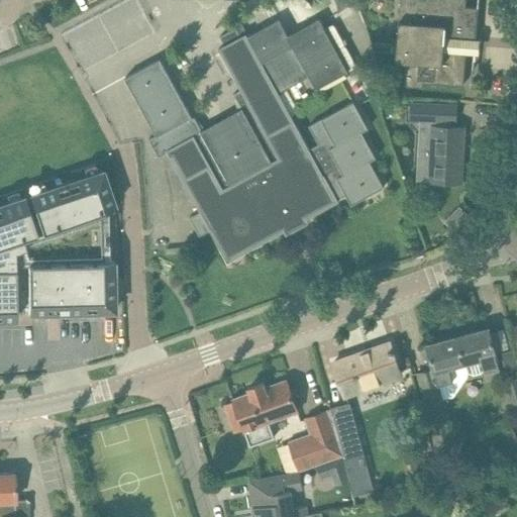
[(387,44),(372,43),(377,59),(386,60),(407,61),(405,86),(423,87),(423,82),(463,85),(464,76),(467,52),(468,38),(469,22),(476,22),(476,24),(477,24),(479,7),(466,6),(466,0),(400,0),(400,5),(398,39),(394,39),(393,44),(387,44)]
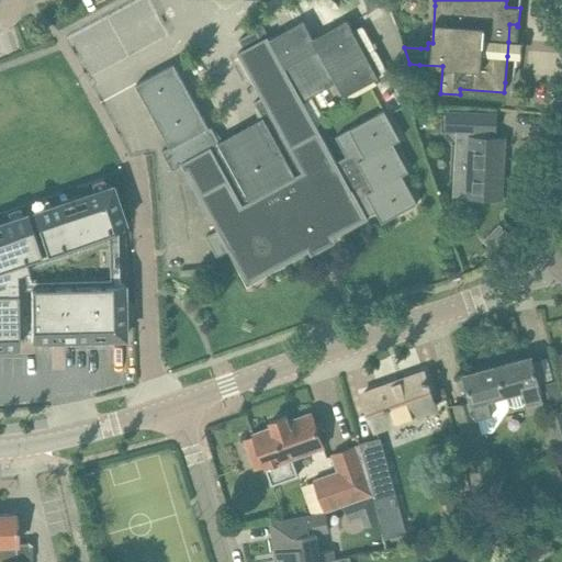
[(173,64),(136,85),(170,146),(163,150),(172,169),(182,164),(217,229),(214,232),(206,236),(216,256),(225,251),(228,249),(248,284),(310,250),(312,254),(336,240),(334,237),(369,218),(368,216),(377,211),(382,222),(417,203),(402,175),(409,171),(394,143),(401,139),(384,110),(336,136),(347,156),(337,163),(303,101),(311,97),(319,92),(336,83),(344,98),(379,78),(366,55),(364,53),(353,33),(347,21),(313,40),(303,21),(269,40),(267,37),(261,40),(256,31),(239,40),(244,49),(237,53),(262,98),(254,102),(262,117),(220,142),(211,126),(209,128),(173,64)]
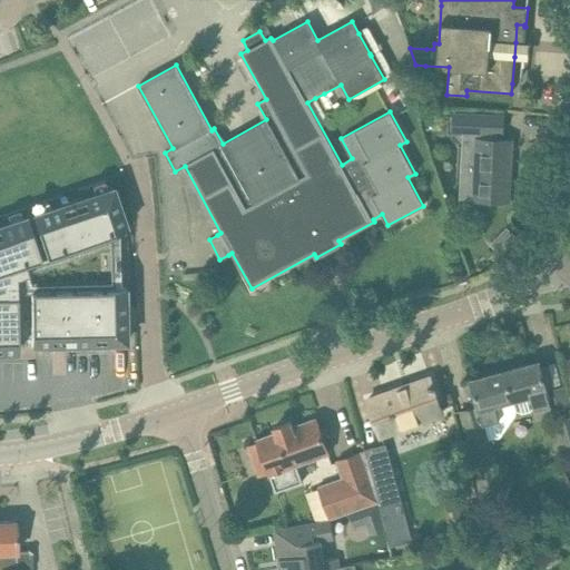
[(367,28),(359,33),(370,53),(379,49),(367,28)]
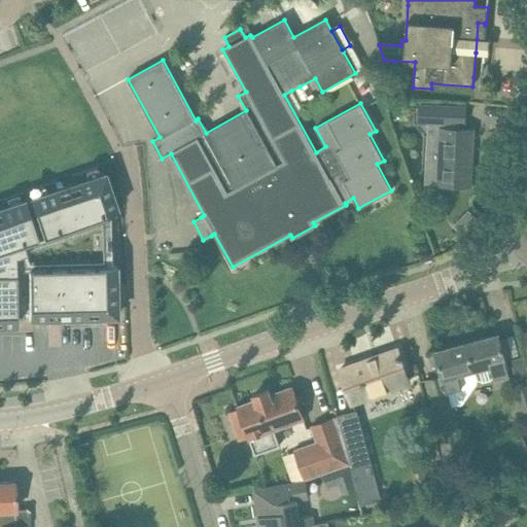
[(351,47),(343,51),(355,73),(363,69),(351,47)]
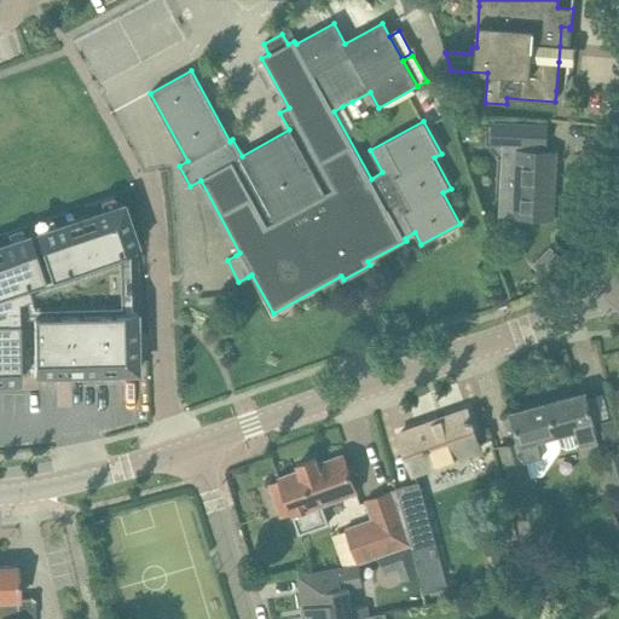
[(491,125),(491,146),(503,146),(502,185),(499,217),(515,217),(551,219),(551,218),(548,218),(549,184),(553,185),(555,152),(545,152),(519,151),(519,145),(521,145),(521,126),(497,125),(491,125)]
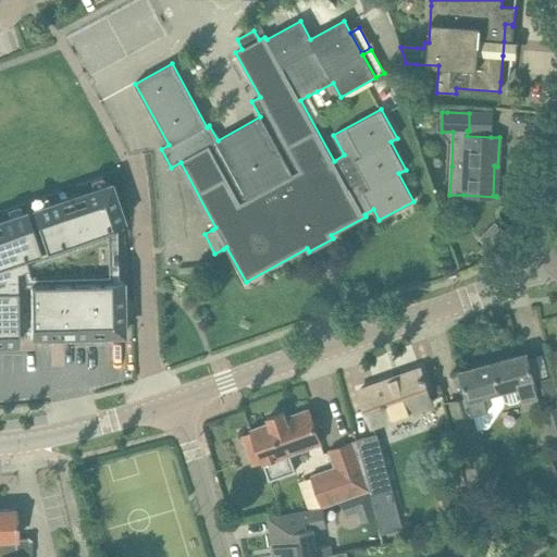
[(0,343),(17,344),(17,330),(29,330),(31,336),(66,335),(123,334),(122,280),(118,280),(116,229),(123,227),(122,223),(123,222),(110,183),(104,185),(102,176),(75,186),(78,194),(63,199),(61,190),(29,201),(32,209),(26,211),(24,203),(0,211),(0,343)]
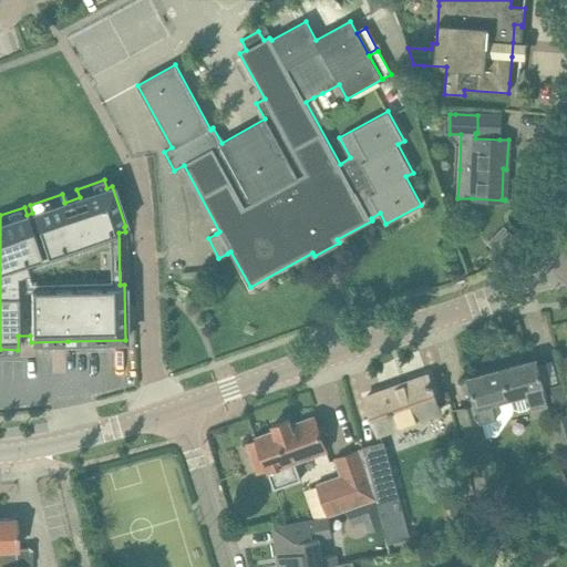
[(504,226),(487,243),(498,254),(515,237),(504,226)]
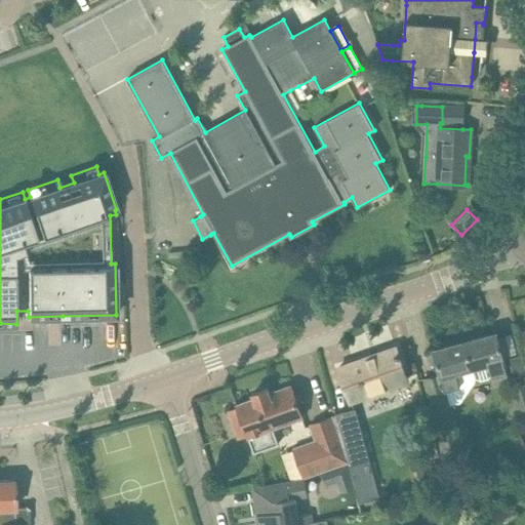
[(497,333),(466,341),(473,368),(474,367),(476,378),(482,380),(489,378),(492,375),(493,377),(508,373),(503,359),(503,358),(502,353),(498,338),(497,333)]
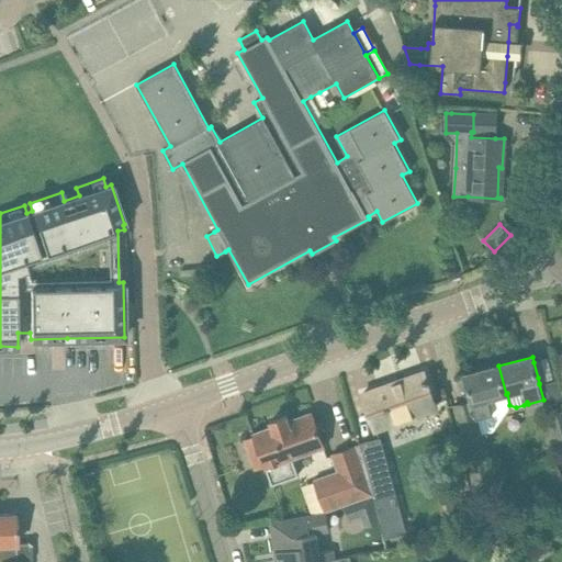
[(498,366),(464,375),(472,401),(476,417),(492,414),(489,398),(506,394),(498,366)]
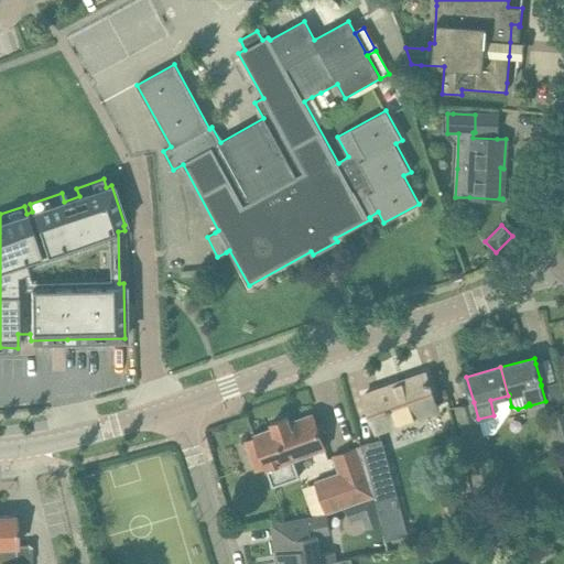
[(425,373),(364,396),(376,431),(437,409),(425,373)]
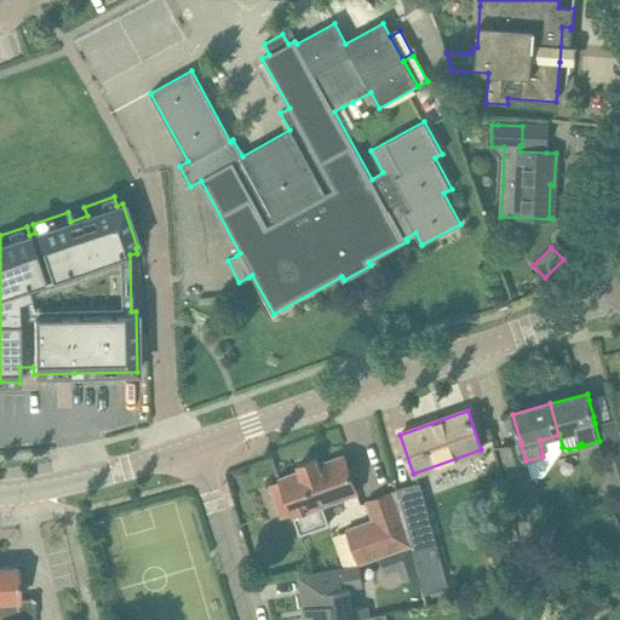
[(521,442),(500,448),(510,486),(524,538),(547,532),(534,481),(528,460),(526,460),(521,442)]
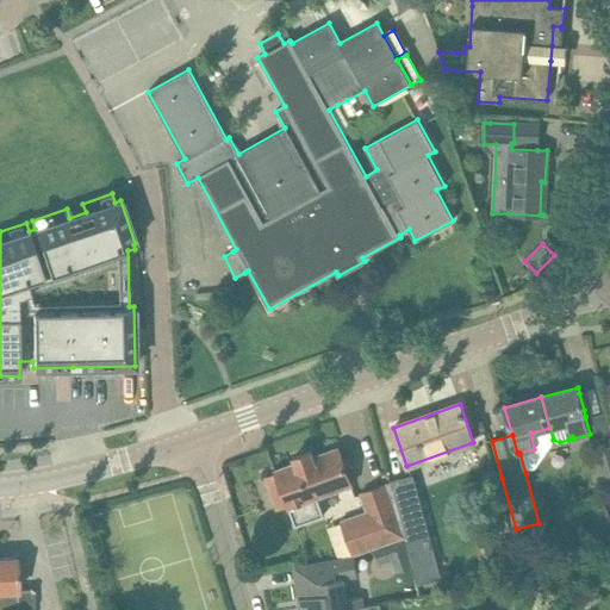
[(609,489),(609,447),(596,452),(607,491),(609,489)]
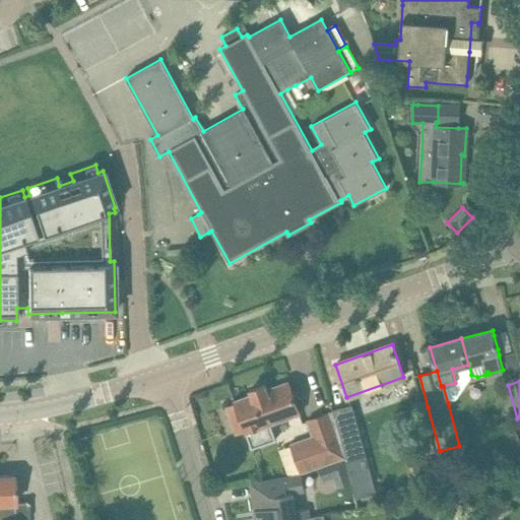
[(300,413),(287,382),(266,389),(265,385),(250,390),(252,395),(235,401),(236,403),(226,407),(236,434),(245,431),(252,449),(276,440),(270,424),(300,413)]
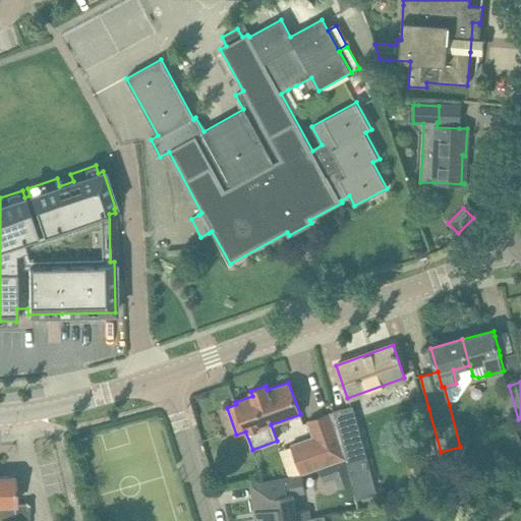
[(342,444),(341,444),(346,460),(357,500),(378,494),(353,407),(334,412),(334,413),(342,444)]
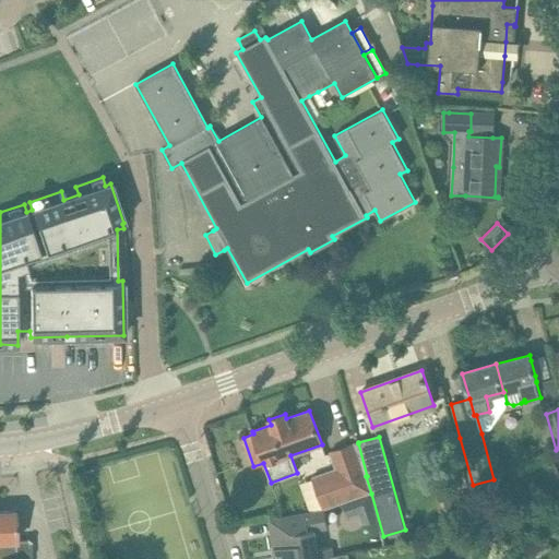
[(335,470),(311,478),(311,479),(321,509),(324,511),(371,494),(366,476),(367,476),(358,443),(330,453),(335,470)]
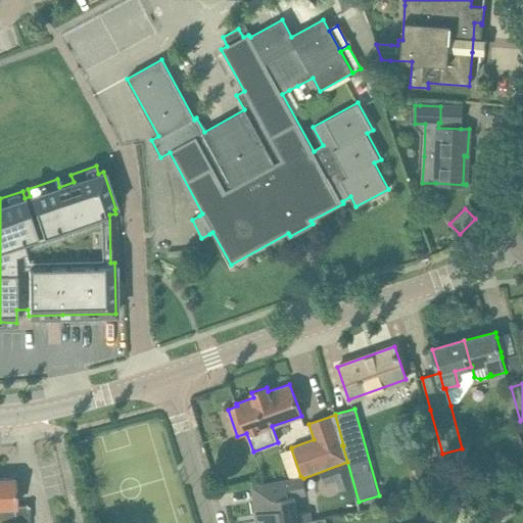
[(353,486),(345,464),(321,472),(325,485),(335,481),(339,491),(353,486)]
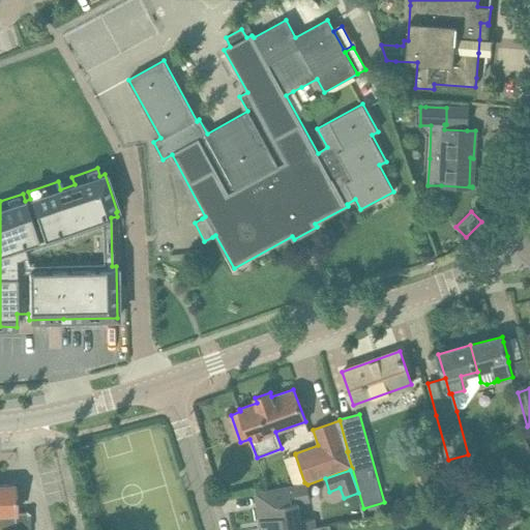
[(278,489),(258,493),(260,508),(262,519),(259,520),(261,529),(296,529),(315,527),(314,519),(301,522),(298,504),(311,502),(307,484),(304,482),(299,484),(292,486),(278,489)]
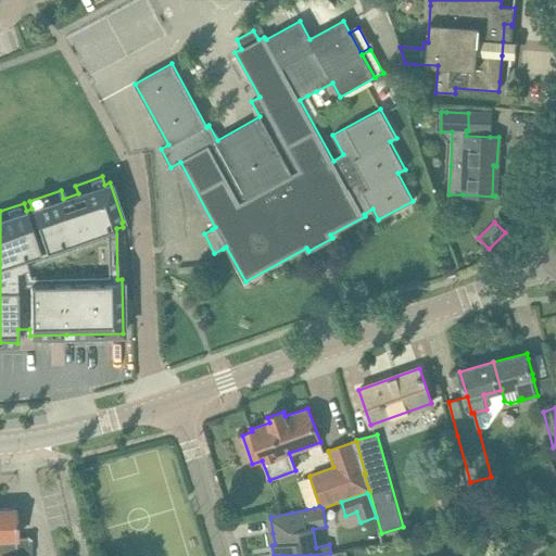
[(14,508),(0,508),(0,555),(14,555),(14,544),(21,543),(21,536),(16,538),(14,508)]
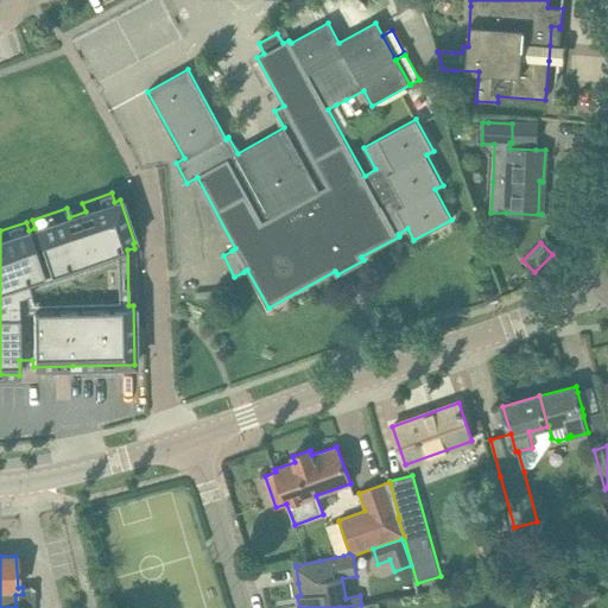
[(29,587),(23,587),(23,594),(16,595),(16,607),(32,607),(35,607),(33,591),(35,590),(30,586),(29,587)]
